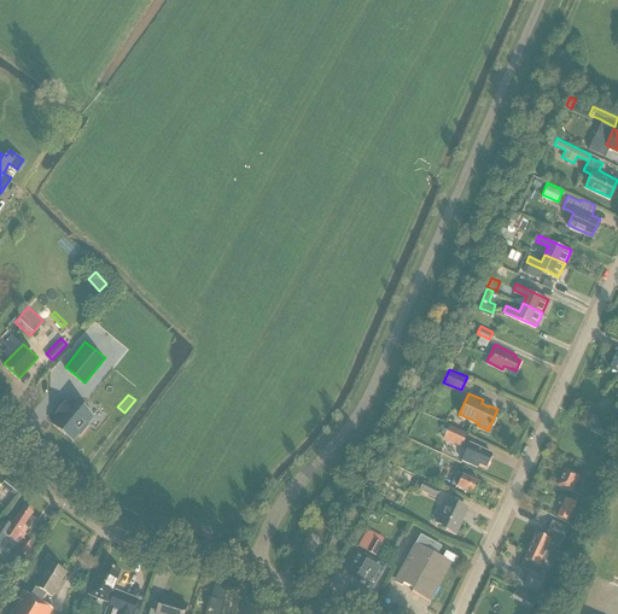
[(86,420),(92,414),(75,401),(70,407),(65,402),(57,411),(60,415),(53,422),(71,438),(77,431),(80,433),(89,422),(86,420)]
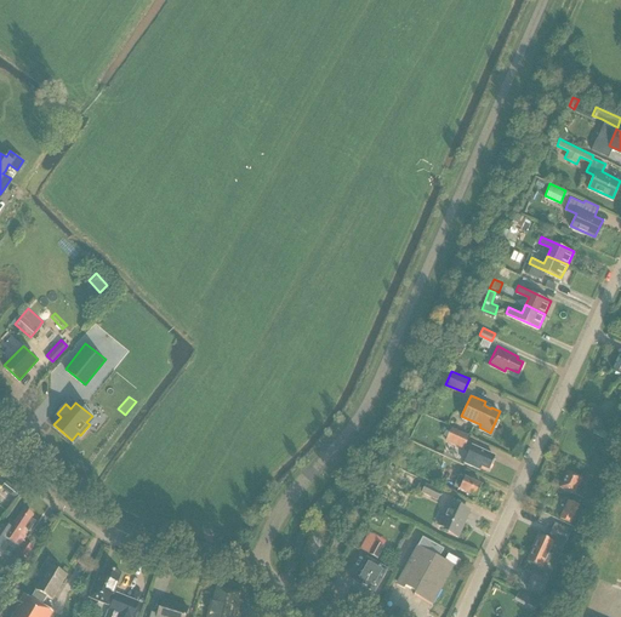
[(463,447),(469,434),(451,426),(445,439),(463,447)]
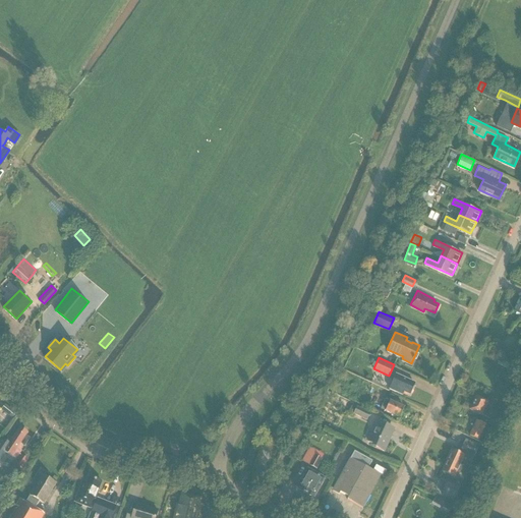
[(401,376),(398,375),(395,373),(390,387),(395,389),(395,390),(402,393),(404,390),(410,392),(414,382),(401,376)]
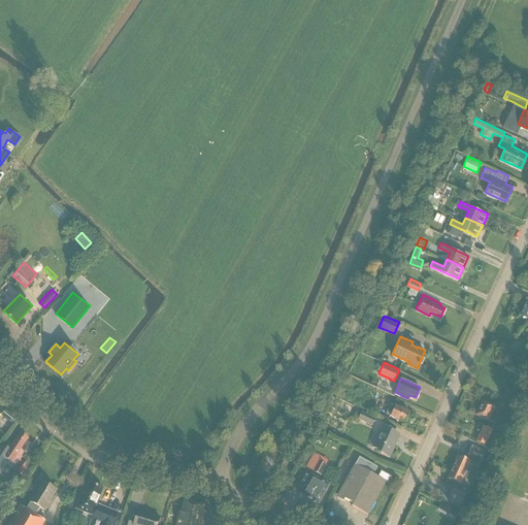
[(373,385),(369,384),(365,392),(369,394),(368,394),(377,398),(374,406),(386,412),(391,414),(390,415),(404,421),(409,411),(395,404),(390,402),(385,398),(388,392),(373,385)]
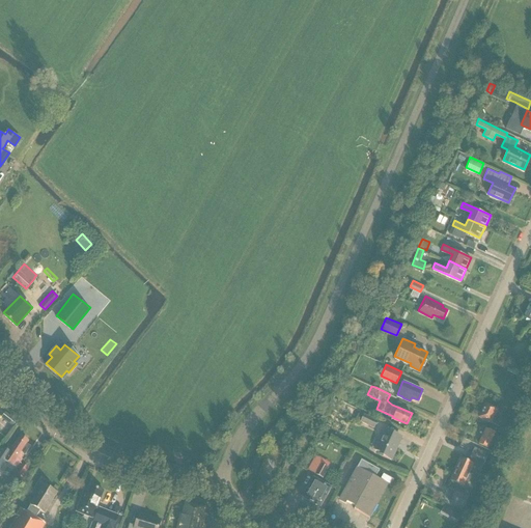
[(497,407),(485,401),(479,415),(498,423),(501,416),(501,417),(506,407),(499,403),(497,407)]
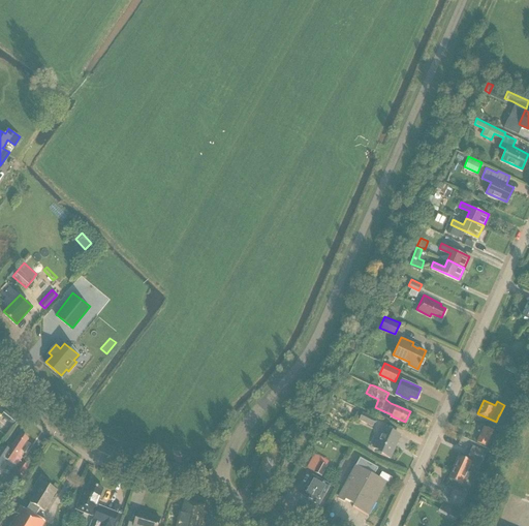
[(17,418),(5,408),(1,413),(13,423),(17,418)]
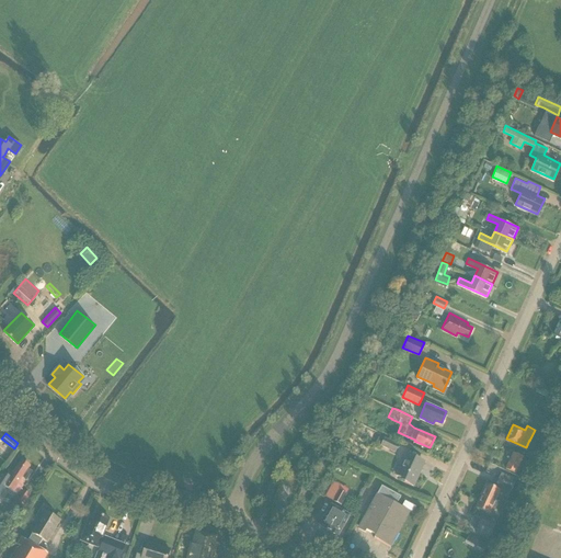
[(395,451),(399,442),(385,435),(380,443),(395,451)]
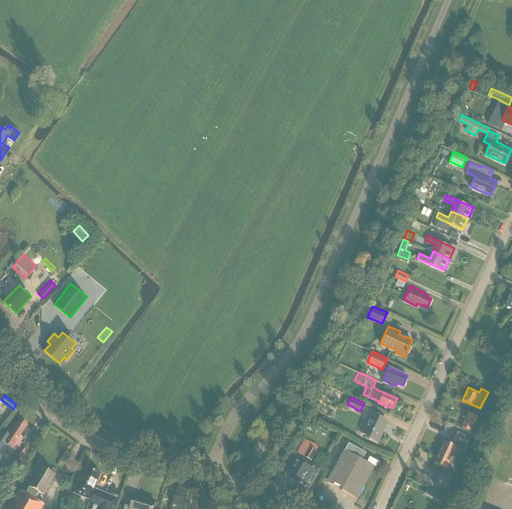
[(470,430),(478,415),(468,410),(461,425),(470,430)]
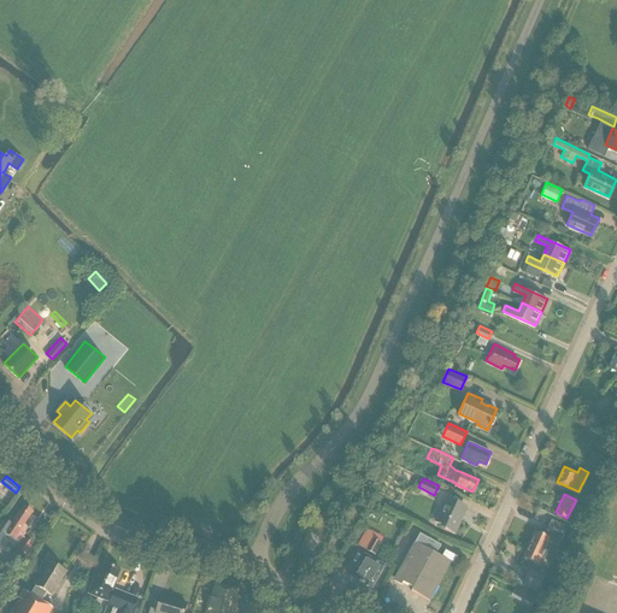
[(460,514),(465,505),(447,496),(436,519),(446,524),(445,526),(454,531),(459,520),(457,519),(460,513),(460,514)]
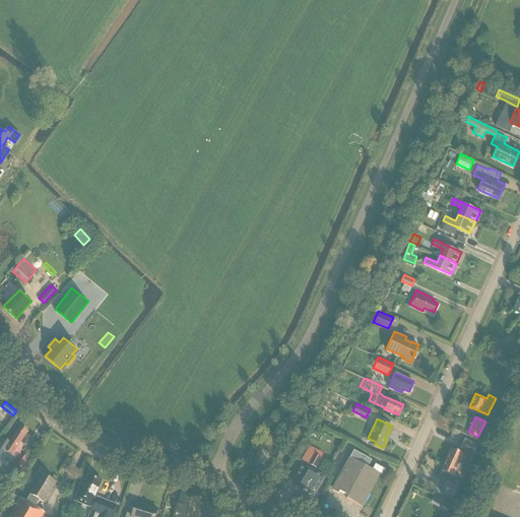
[(28,430),(20,424),(12,435),(8,433),(5,437),(1,434),(0,435),(0,458),(6,449),(16,456),(29,435),(26,433),(28,430)]
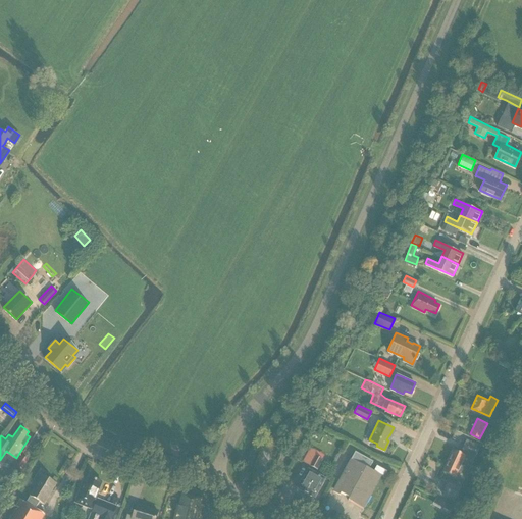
[(448,459),(468,469),(480,444),(466,437),(461,449),(466,452),(465,454),(453,448),(448,459)]
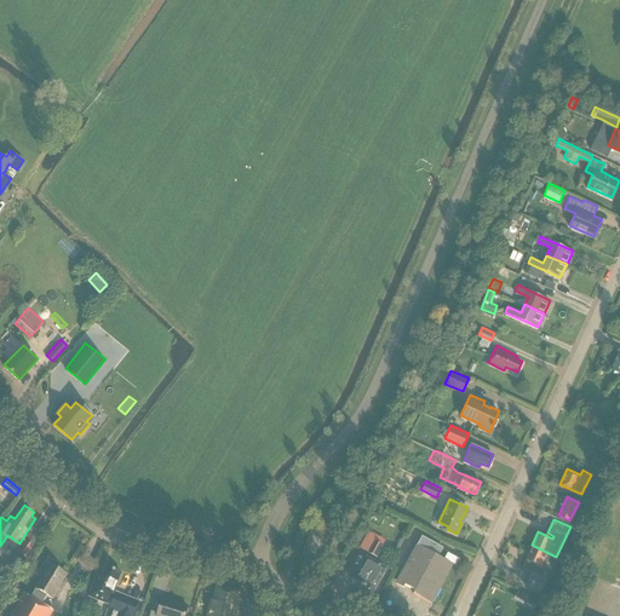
[(395,566),(412,536),(406,534),(389,563),(395,566)]
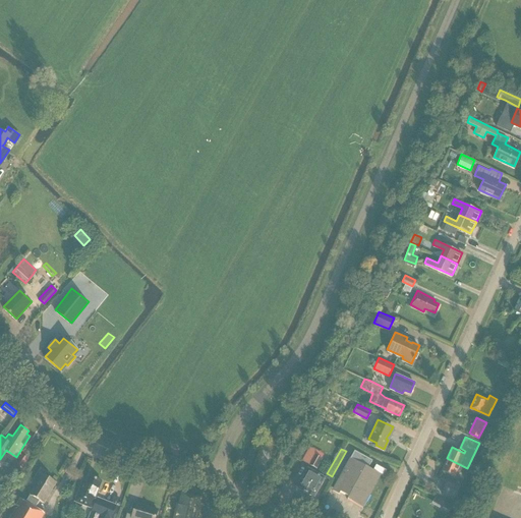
[(372,459),(354,449),(350,456),(349,456),(332,488),(339,493),(340,491),(348,495),(347,498),(362,506),(381,473),(381,472),(372,468),(368,466),(372,459)]
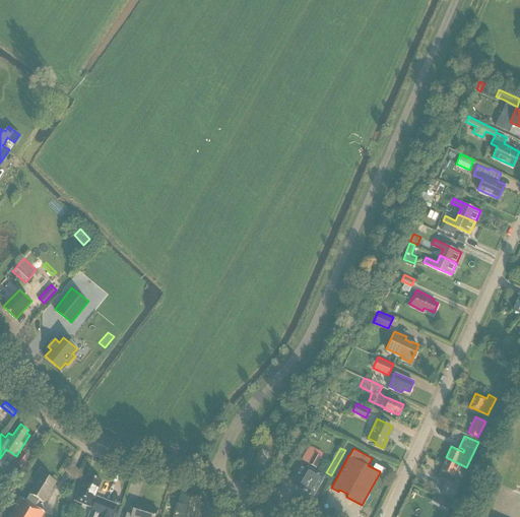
[(19,469),(28,456),(21,451),(12,464),(19,469)]
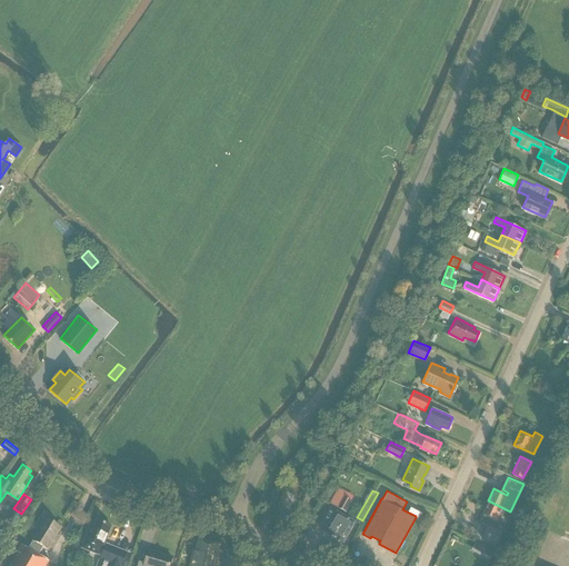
[(346,509),(351,499),(343,495),(338,506),(346,509)]
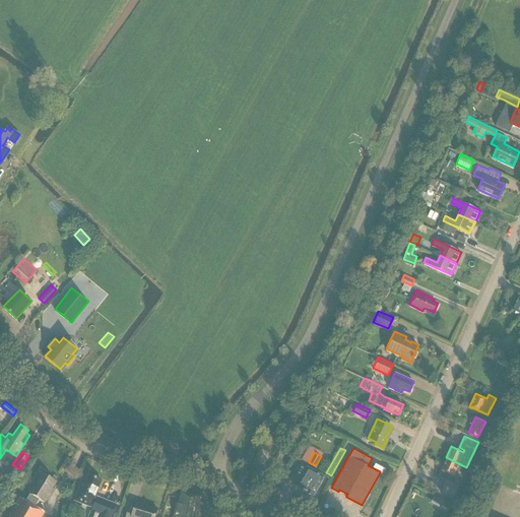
[(453,495),(466,467),(446,457),(441,468),(452,473),(450,478),(446,476),(443,483),(444,483),(441,489),(453,495)]
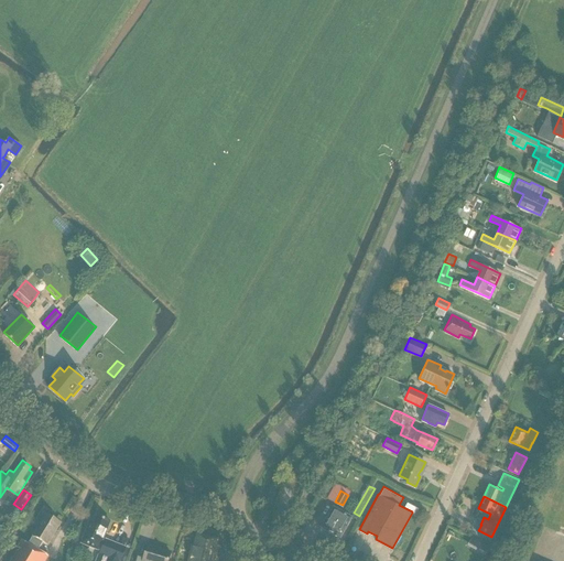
[(407,502),(403,507),(412,511),(412,513),(415,514),(418,508),(407,502)]
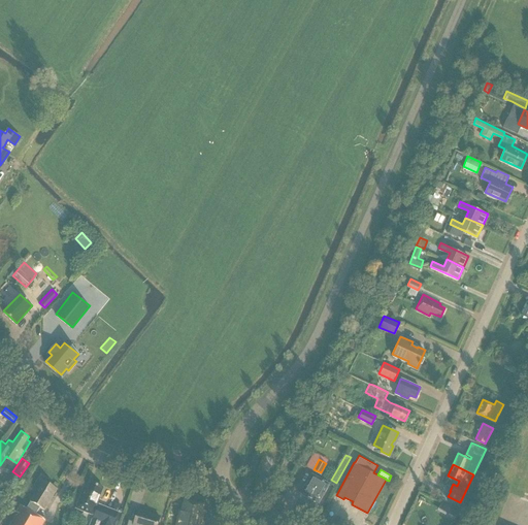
[(319,502),(325,491),(329,483),(323,480),(323,479),(318,477),(310,473),(300,492),(319,502)]
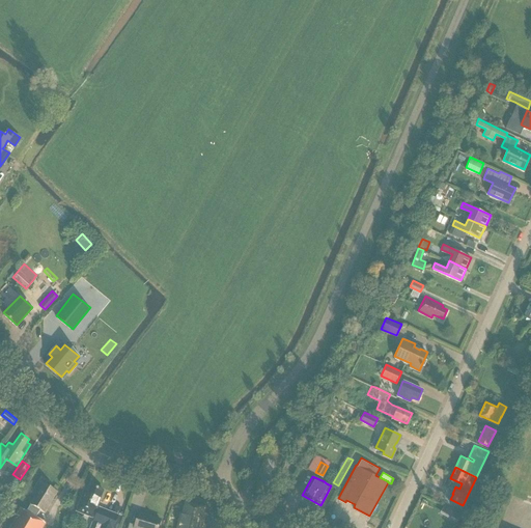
[(40,527),(45,521),(35,516),(39,508),(45,510),(50,502),(51,503),(53,500),(52,499),(53,497),(54,497),(56,494),(55,494),(57,490),(51,487),(51,485),(49,484),(49,485),(42,481),(30,502),(26,509),(21,506),(17,513),(18,513),(8,527),(40,527)]
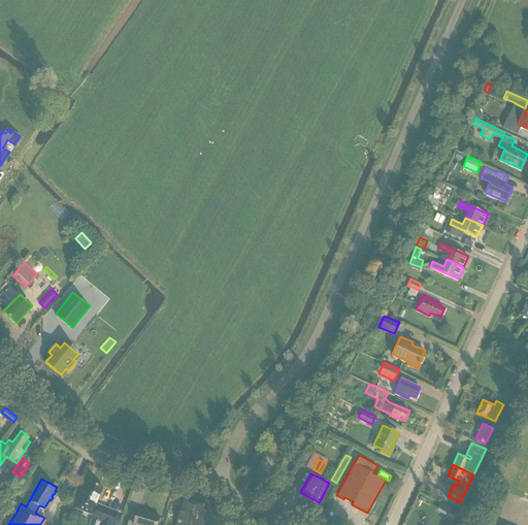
[(102,490),(104,487),(90,481),(87,489),(83,487),(74,506),(92,514),(102,490)]
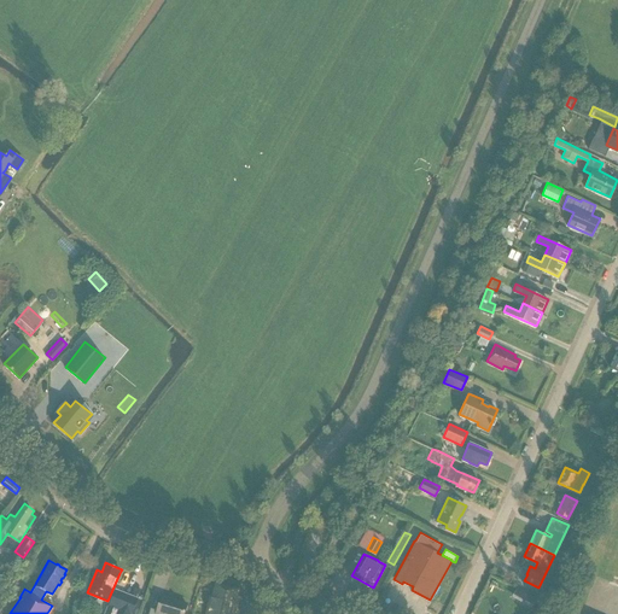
[(234,613),(239,596),(235,595),(238,588),(216,583),(213,596),(210,596),(205,613),(234,613)]
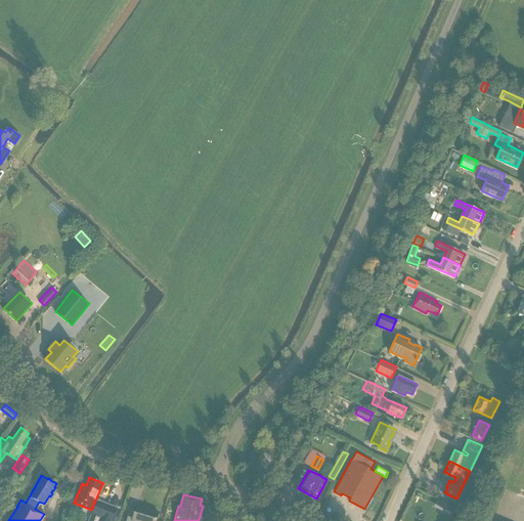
[(111,520),(112,520),(118,507),(97,498),(92,513),(100,516),(98,520),(111,520)]
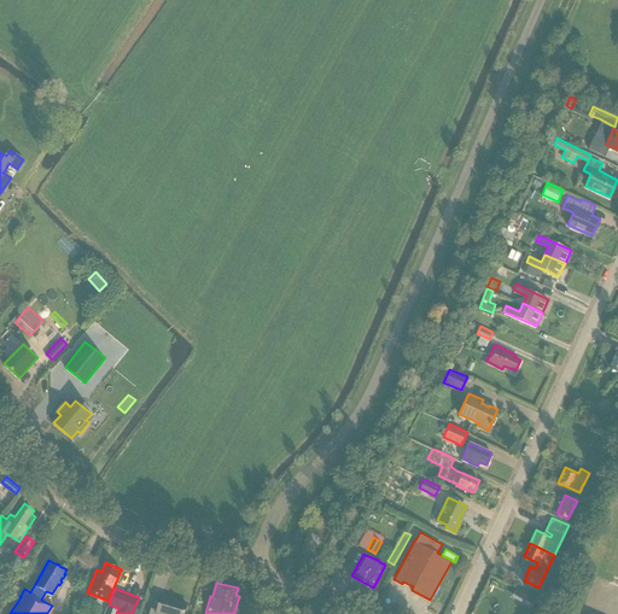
[(182,613),(187,602),(162,595),(156,613),(149,610),(147,613),(182,613)]
